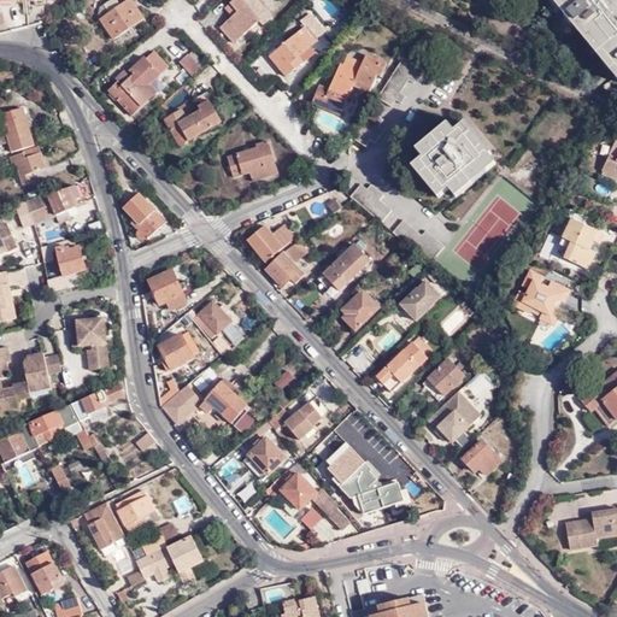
[(134,0),(127,0),(123,3),(111,10),(101,16),(116,37),(146,17),(134,0)]
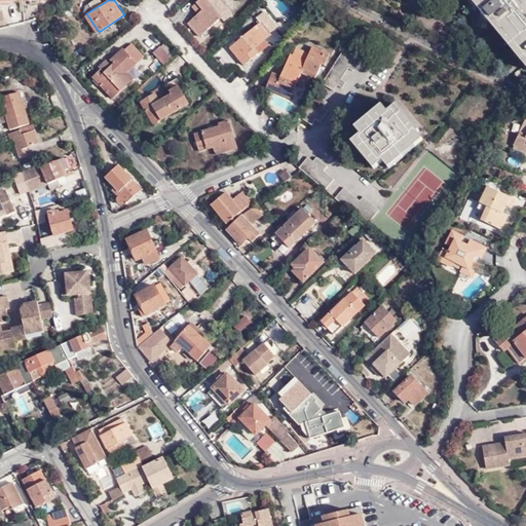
[(95,8),(105,2),(103,0),(95,0),(90,3),(95,8)]
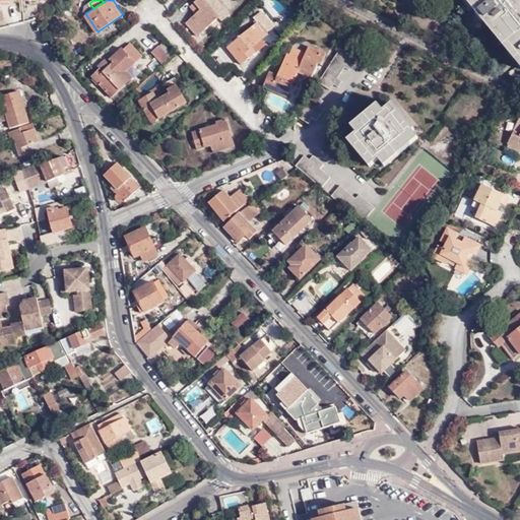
[(185,22),(197,36),(217,17),(220,20),(229,13),(216,0),(196,0),(189,6),(195,13),(185,22)]
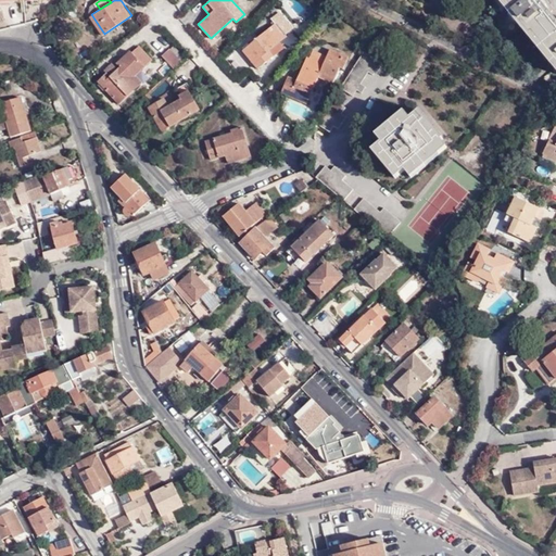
[(329,0),(321,0),(316,8),(321,12),(329,0)]
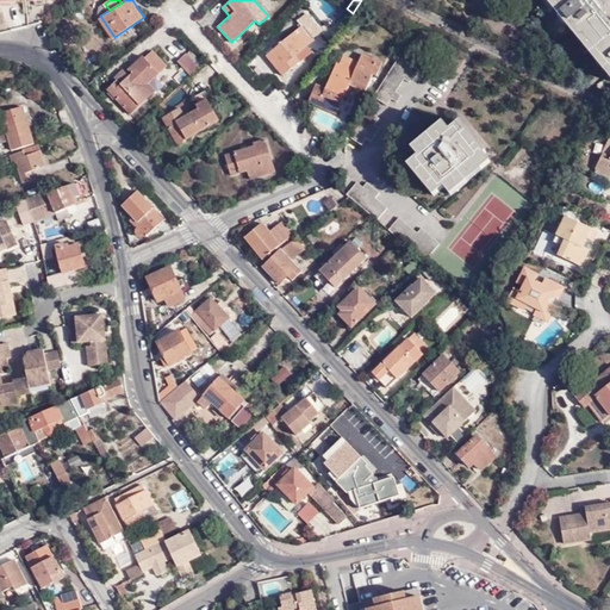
[(609,22),(602,12),(591,0),(549,0),(609,72),(609,22)]
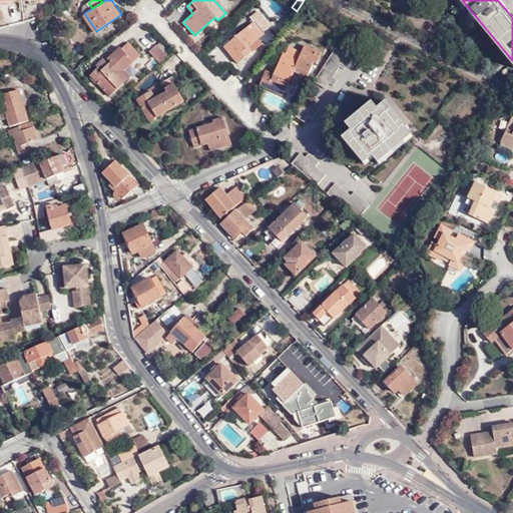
[(497,0),(506,10),(509,7),(502,0),(497,0)]
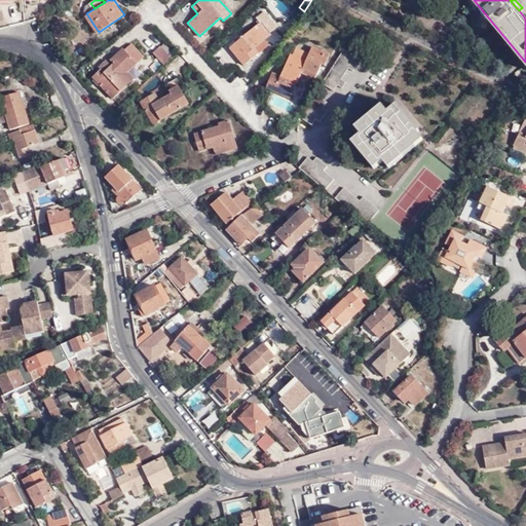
[(255,47),(265,39),(271,34),(269,32),(277,25),(265,9),(257,16),(261,22),(230,46),(245,64),(259,52),(255,47)]
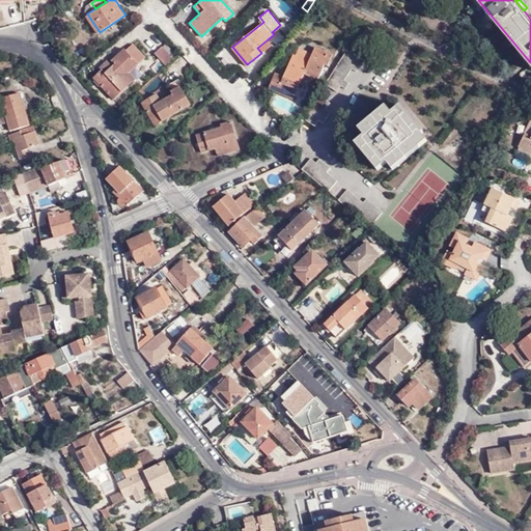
[(272,46),(268,39),(257,48),(261,53),(262,54),(272,46)]
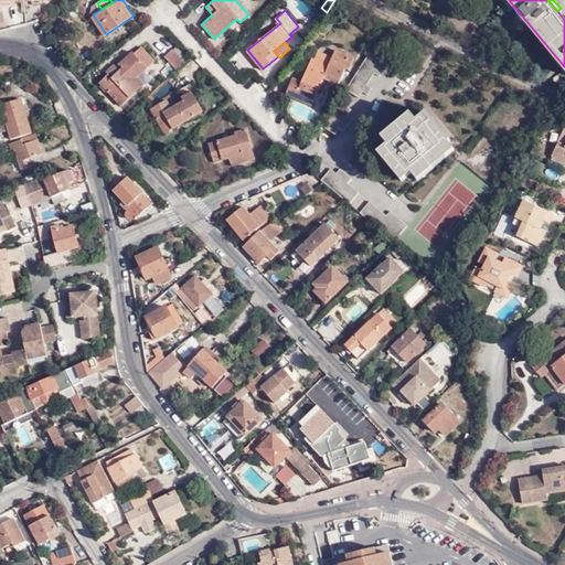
[(136,84),(141,78),(138,75),(157,60),(142,44),(129,56),(128,54),(120,62),(123,66),(121,67),(116,62),(107,68),(110,72),(100,81),(123,104),(140,87),(136,84)]
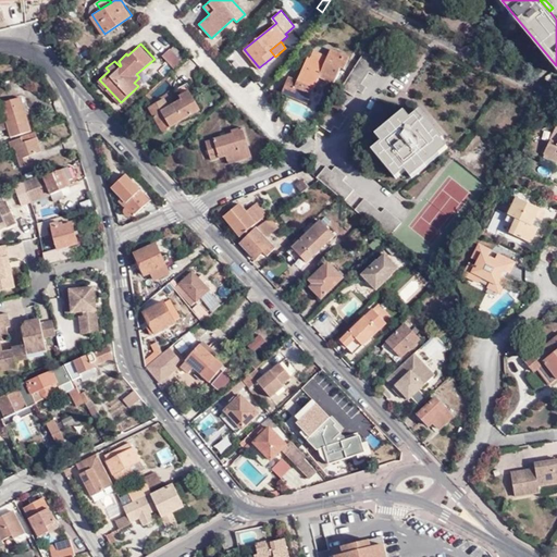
[(163,53),(175,66),(184,59),(171,47),(163,53)]
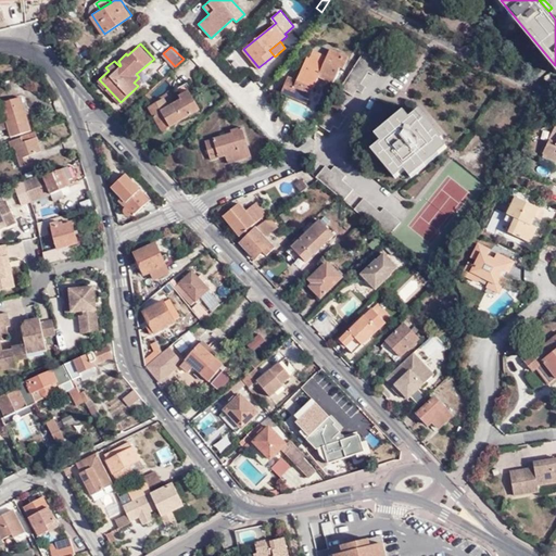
[(295,80),(292,78),(288,76),(280,93),(305,103),(316,77),(331,83),(338,67),(342,68),(346,57),(329,49),(326,57),(313,51),(310,58),(305,57),(298,75),(295,80)]
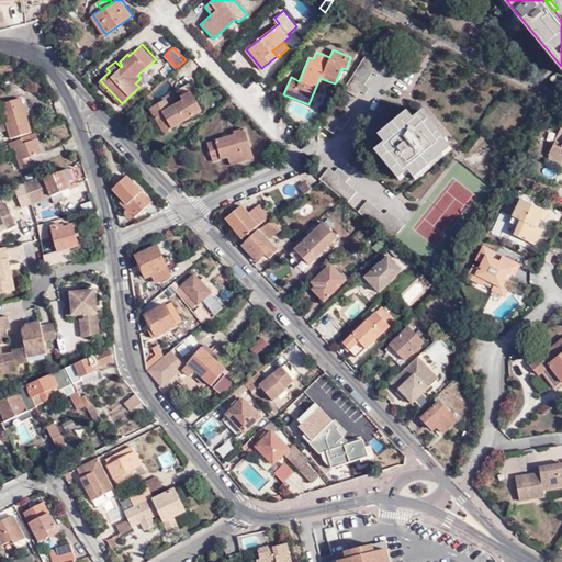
[(384,60),(367,51),(344,88),(356,96),(359,90),(364,92),(369,86),(363,82),(371,70),(377,74),(384,60)]
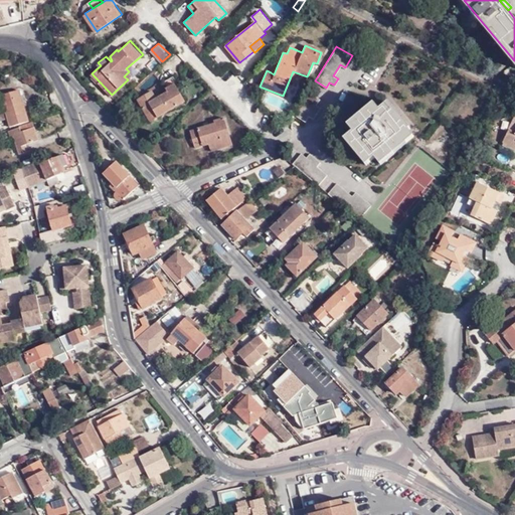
[(133,75),(129,71),(124,76),(128,79),(133,75)]
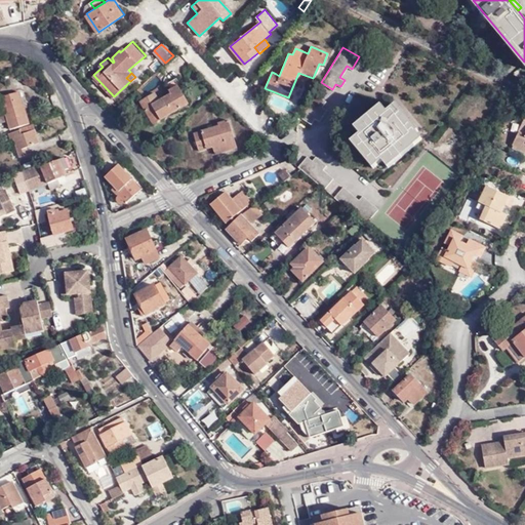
[(177,86),(180,84),(177,77),(166,83),(171,92),(165,96),(163,93),(158,96),(155,91),(140,99),(150,116),(160,111),(163,118),(188,105),(177,86)]
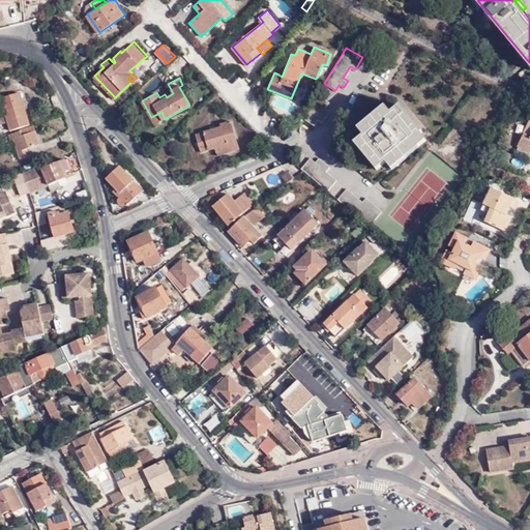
[(192,104),(182,85),(179,87),(189,106),(192,104)]
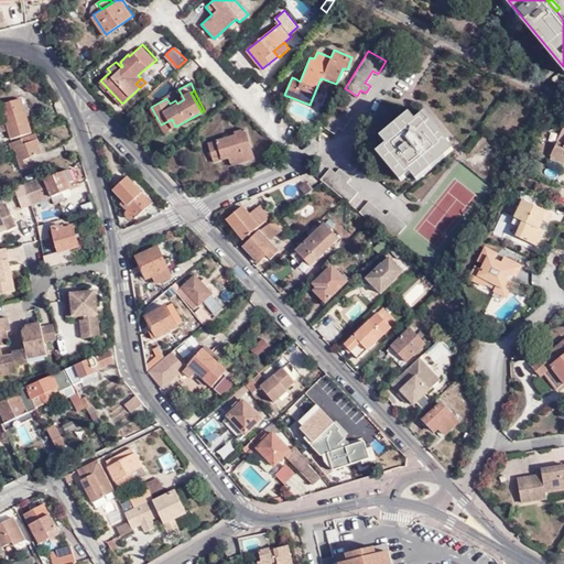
[(11,140),(29,134),(32,133),(29,122),(31,121),(28,111),(25,112),(21,98),(0,104),(4,120),(0,120),(0,130),(1,134),(8,132),(11,140)]
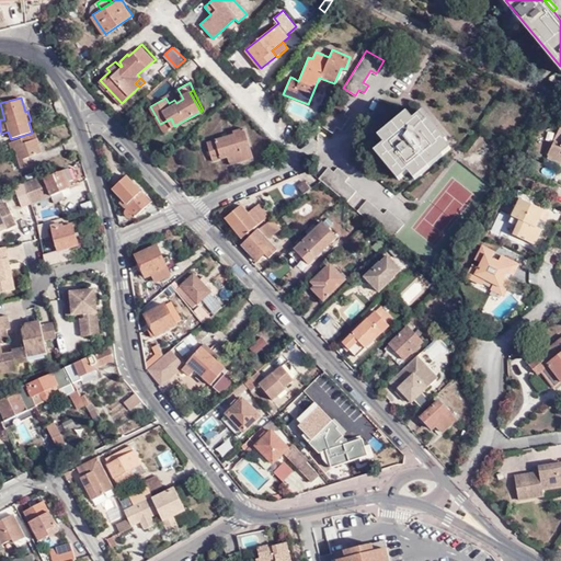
[(405,107),(377,134),(382,140),(374,148),(399,176),(408,169),(415,175),(450,145),(444,137),(446,135),(434,122),(422,107),(412,115),(405,107)]
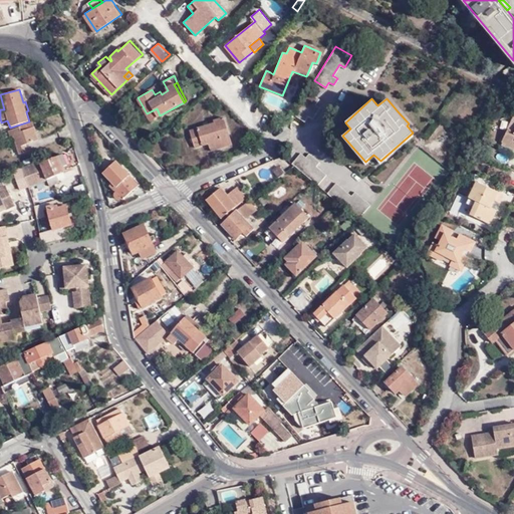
[(157,108),(147,113),(151,120),(160,115),(157,108)]
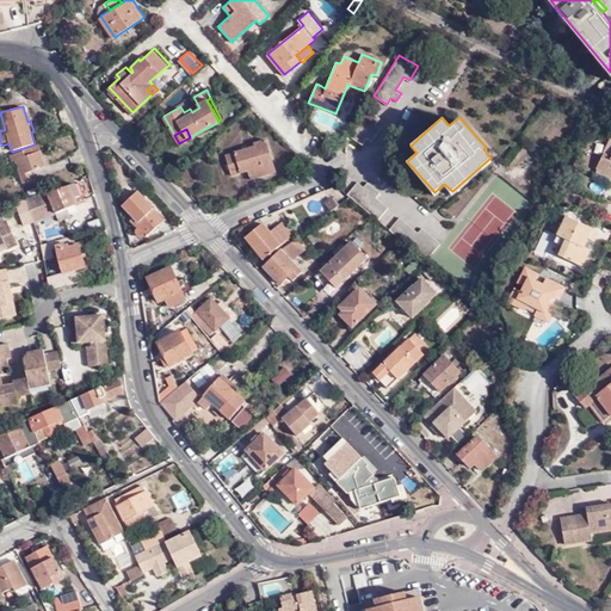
[(265,136),(254,141),(254,144),(227,155),(234,174),(250,168),(253,178),(277,168),(265,136)]
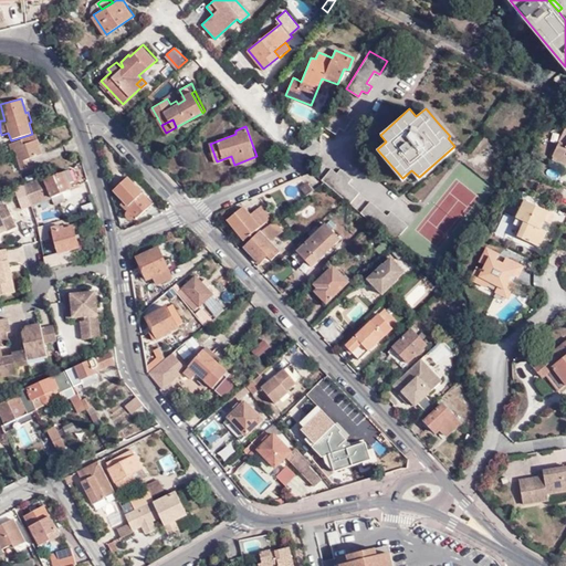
[(37,135),(10,144),(11,147),(14,146),(22,169),(33,166),(31,159),(44,155),(37,135)]
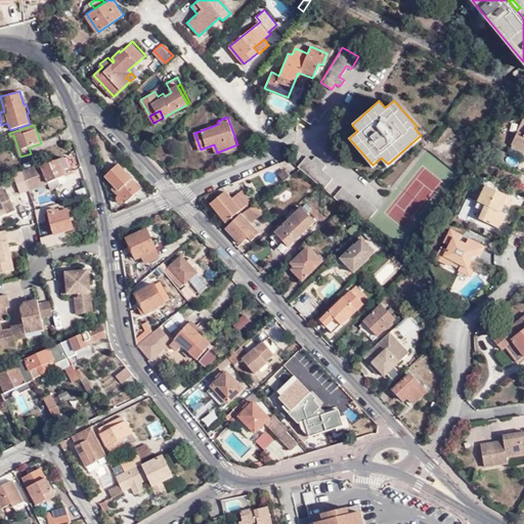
[(523,133),(517,130),(510,144),(523,149),(523,133)]
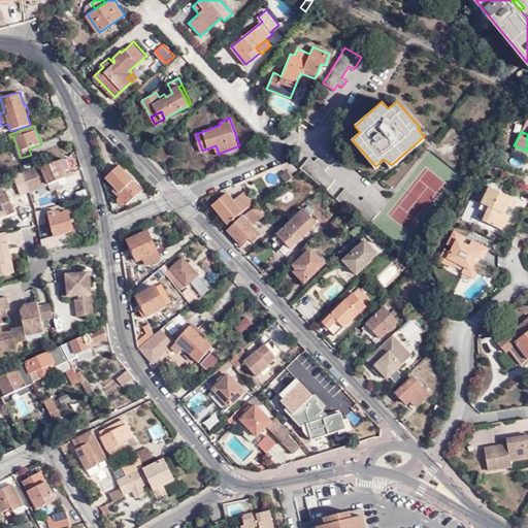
[(309,155),(300,166),(302,168),(327,188),(336,176),(325,167),(329,164),(318,155),(315,159),(309,155)]
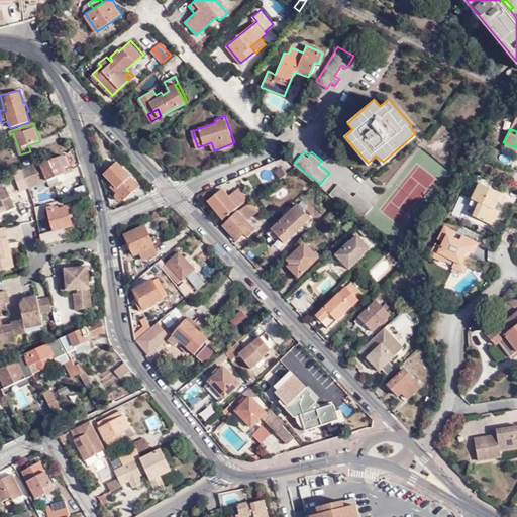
[(31,153),(21,158),(24,166),(34,162),(31,153)]
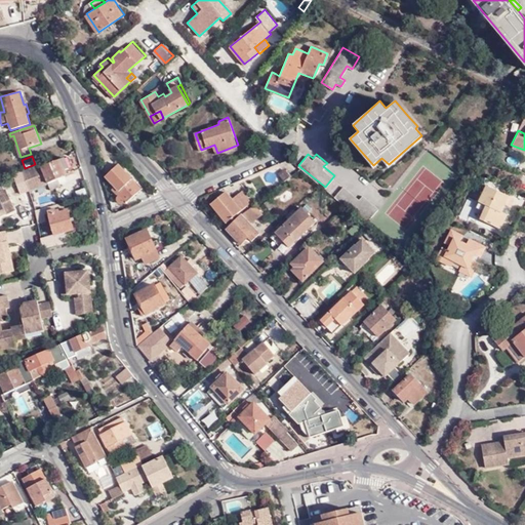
[(40,164),(23,172),(30,191),(49,183),(58,179),(66,176),(65,171),(71,168),(66,156),(41,167),(40,164)]
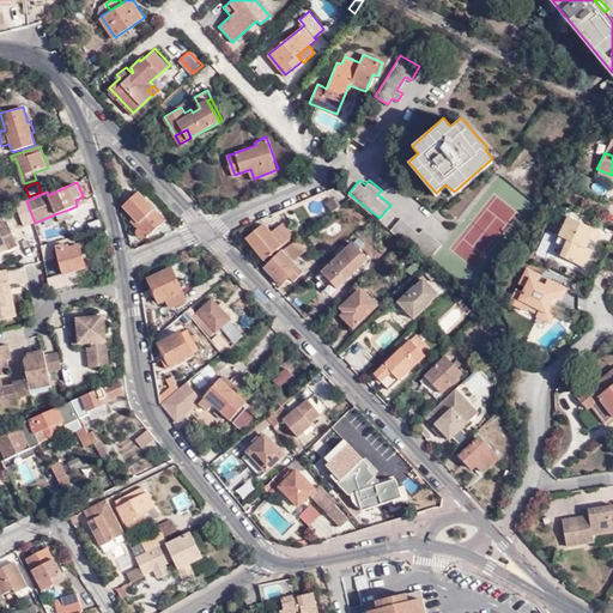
[(140,190),(125,204),(137,217),(133,219),(140,228),(139,230),(139,232),(140,236),(141,237),(145,237),(147,236),(149,237),(168,219),(140,190)]
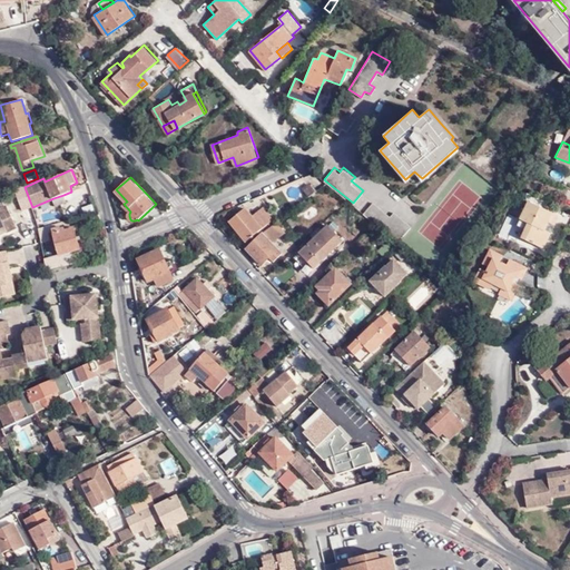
[(304,187),(308,195),(316,189),(311,182),(304,187)]
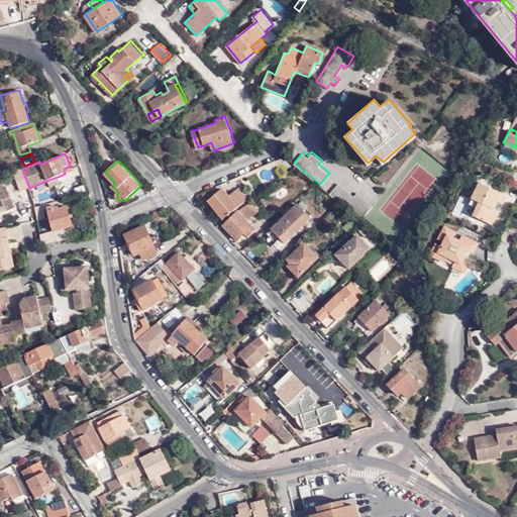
[(22,170),(16,172),(23,190),(29,188),(22,170)]
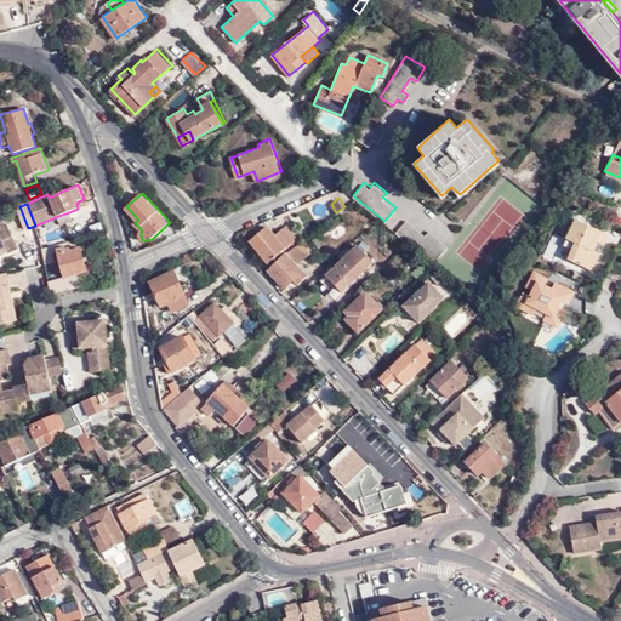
[(72,218),(69,212),(58,216),(61,223),(72,218)]
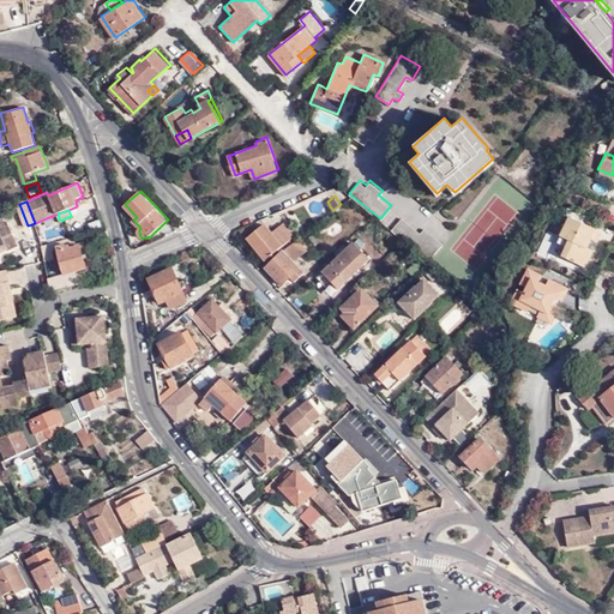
[(403,215),(392,228),(404,239),(429,259),(444,241),(426,226),(421,230),(403,215)]
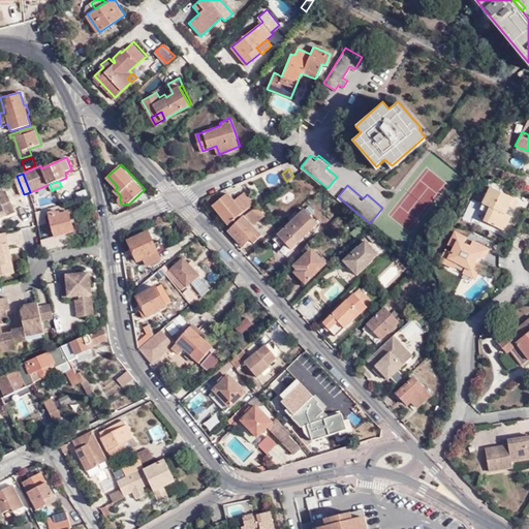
[(486,210),(483,219),(504,229),(510,214),(504,212),(507,205),(514,208),(519,198),(489,185),(480,201),(481,201),(479,207),(486,210)]
